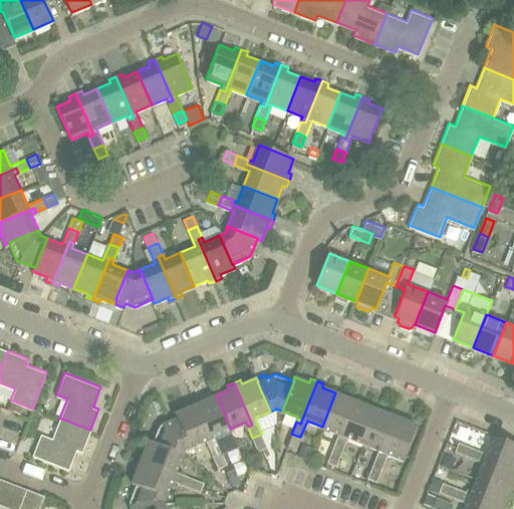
[(340,439),(357,397),(350,395),(349,398),(335,393),(322,427),(338,433),(336,438),(340,439)]
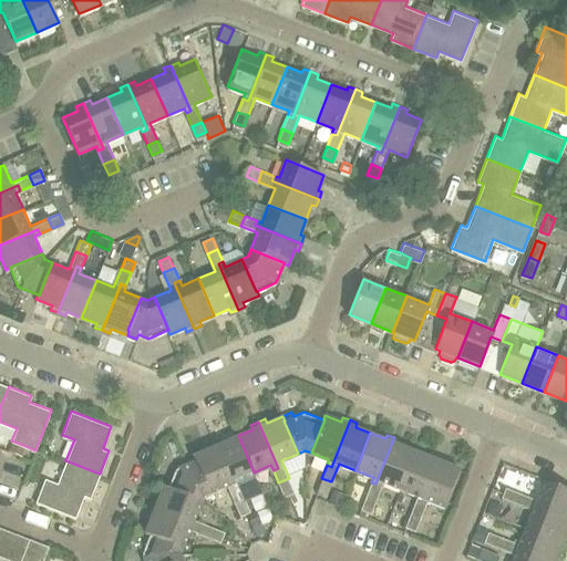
[(237,480),(254,473),(238,435),(223,442),(222,438),(214,440),(234,487),(229,489),(235,502),(245,498),(237,480)]
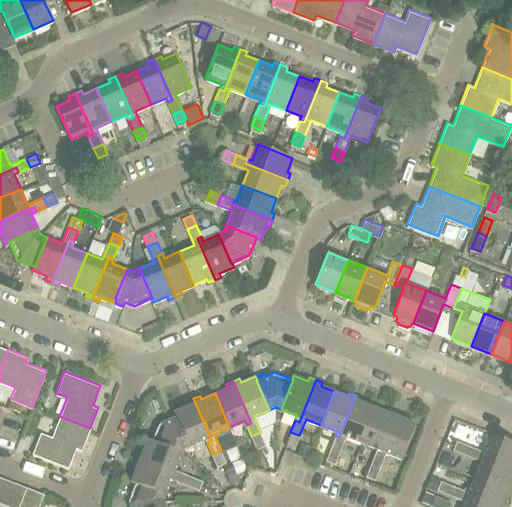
[(361,441),(375,407),(361,402),(363,398),(356,395),(339,437),(335,436),(330,447),(339,451),(346,435),(361,441)]
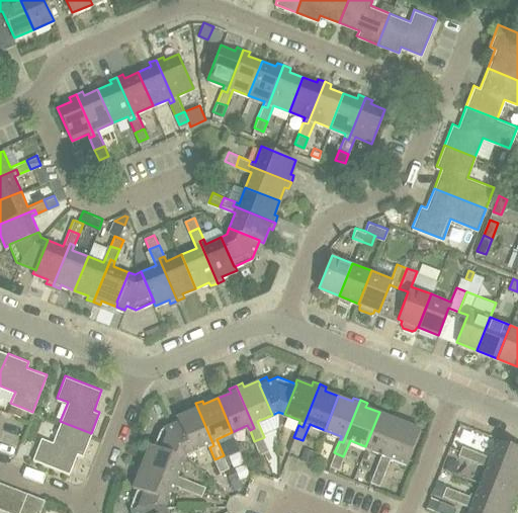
[(19,416),(23,408),(10,403),(7,411),(19,416)]
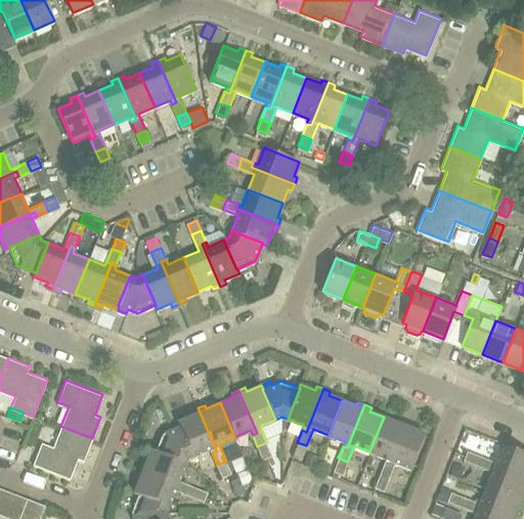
[(212,452),(216,450),(198,407),(191,411),(192,415),(178,421),(180,425),(181,425),(194,455),(210,448),(212,452)]
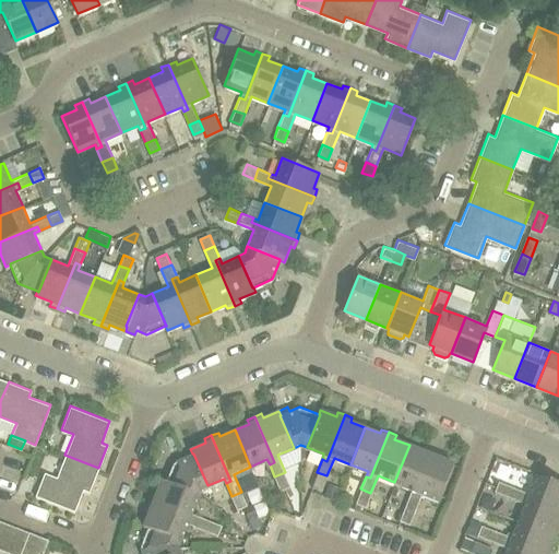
[(415,495),(432,449),(426,446),(424,450),(409,445),(394,482),(412,488),(409,493),(415,495)]
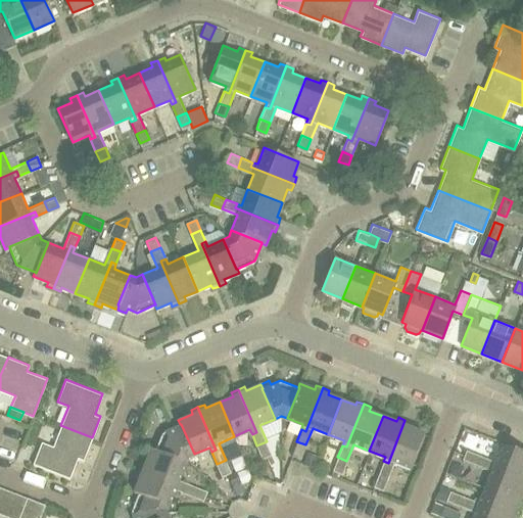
[(187,457),(194,454),(181,424),(180,424),(178,420),(170,424),(172,428),(161,432),(155,450),(154,451),(185,463),(187,457)]
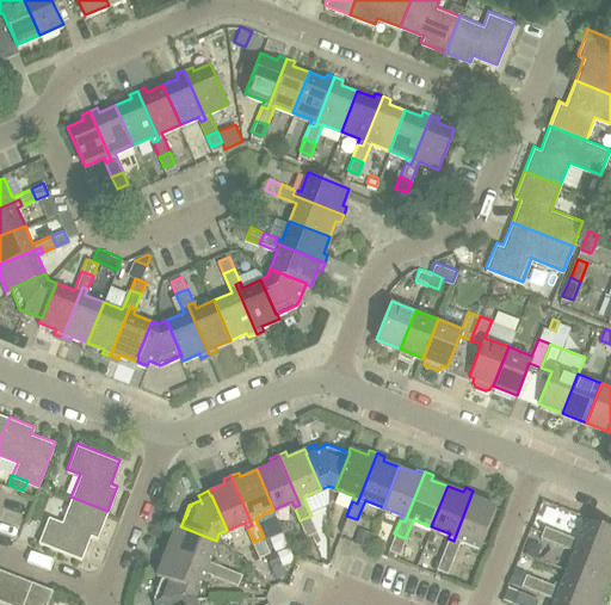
[(454,557),(461,538),(480,545),(495,505),(479,498),(481,494),(473,491),(454,541),(448,538),(442,553),(454,557)]
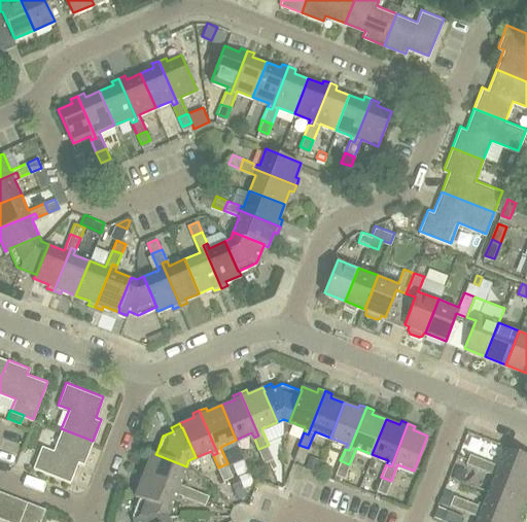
[(84,462),(93,441),(61,428),(54,449),(42,444),(33,466),(70,481),(78,460),(84,462)]
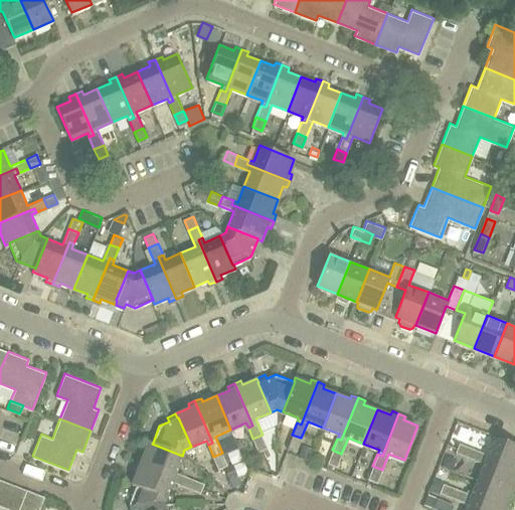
[(263,435),(252,439),(258,449),(267,445),(263,435)]
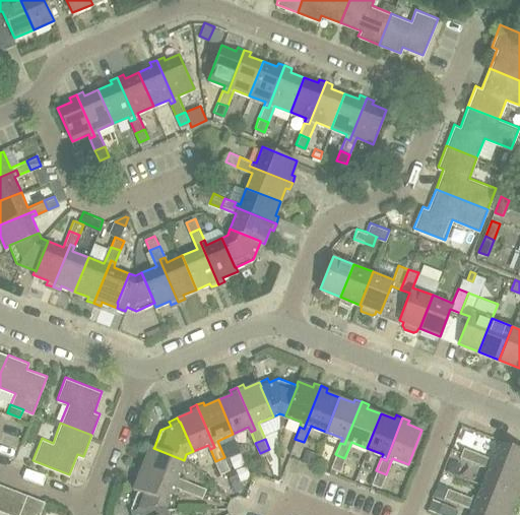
[(295,439),(290,448),(300,452),(304,442),(295,439)]
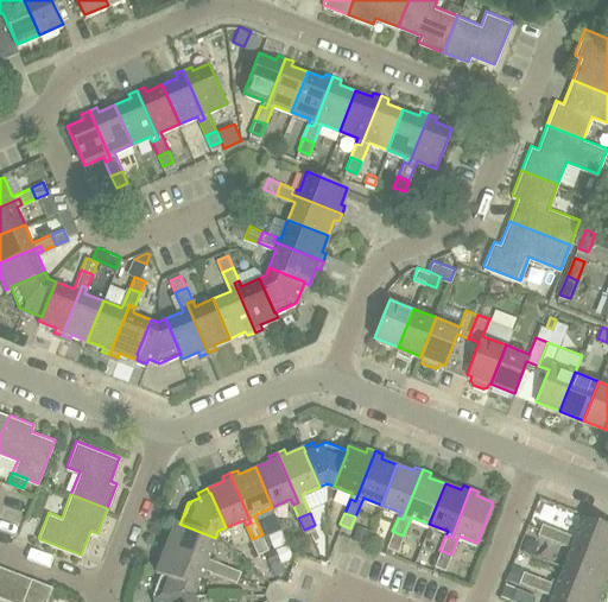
[(572,540),(607,553),(607,525),(583,515),(575,534),(570,532),(568,538),(572,540)]
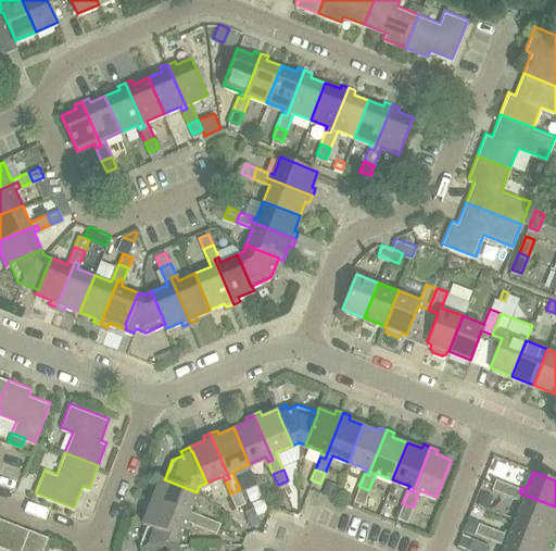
[(164,479),(165,478),(161,476),(154,492),(150,490),(148,498),(193,516),(191,521),(204,526),(207,516),(190,509),(197,492),(164,479)]
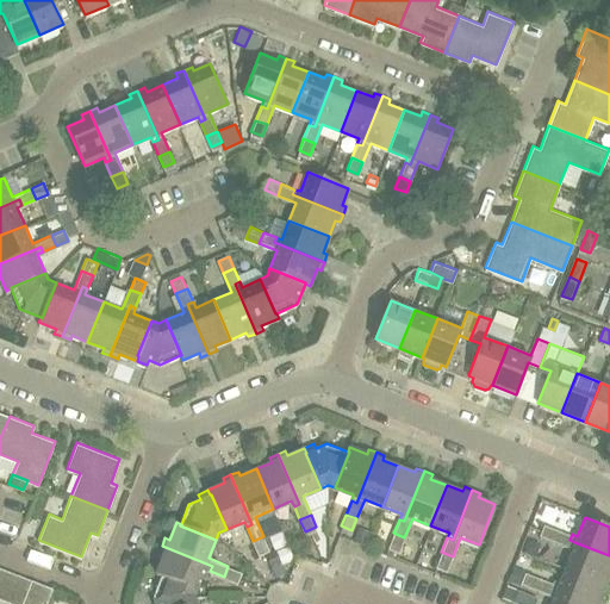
[(553,540),(558,529),(546,524),(542,535),(553,540)]
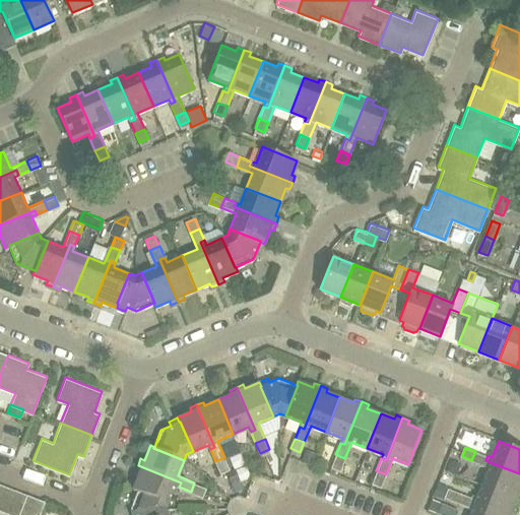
[(519,473),(490,462),(485,460),(488,455),(475,451),(471,460),(489,466),(482,483),(517,496),(519,486),(519,473)]
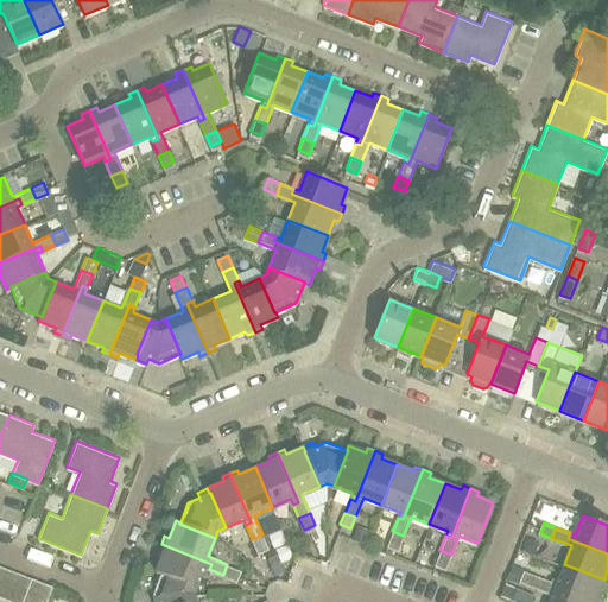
[(392,531),(387,543),(399,547),(403,536),(392,531)]
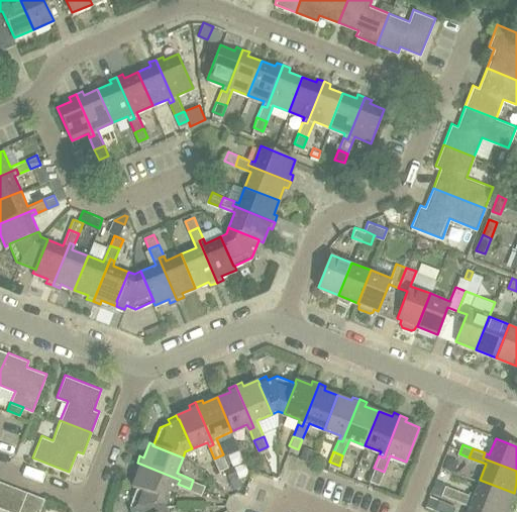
[(223,454),(214,458),(218,468),(227,464),(223,454)]
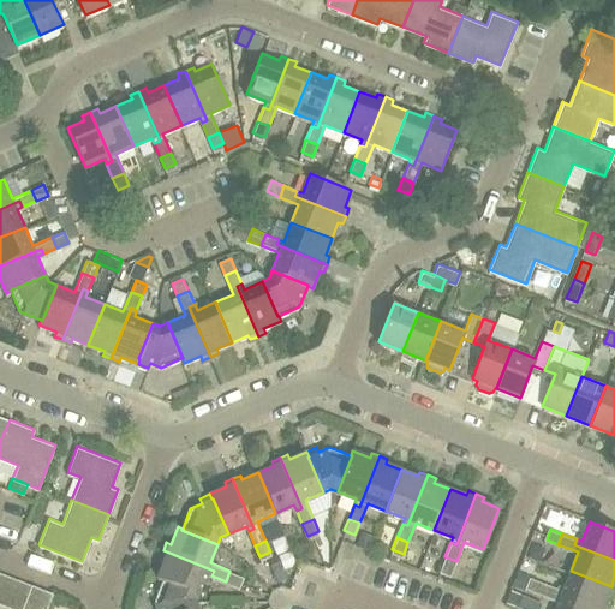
[(212,575),(214,571),(163,550),(160,559),(165,560),(157,578),(162,579),(162,578),(198,592),(206,573),(212,575)]
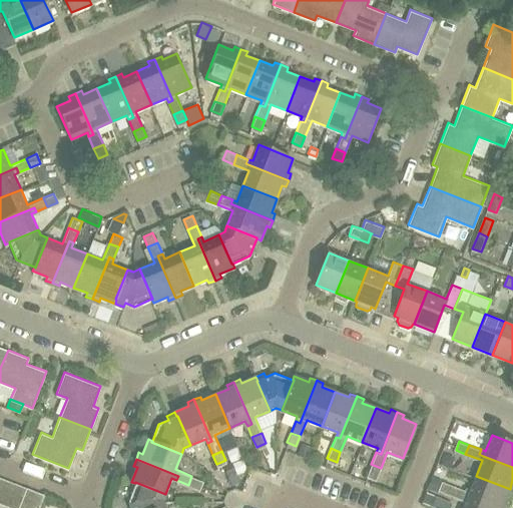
[(235,470),(230,459),(223,462),(227,473),(235,470)]
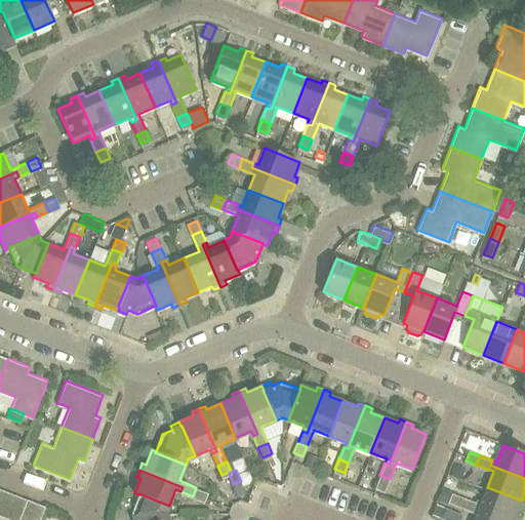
[(379,475),(375,485),(386,489),(390,479),(379,475)]
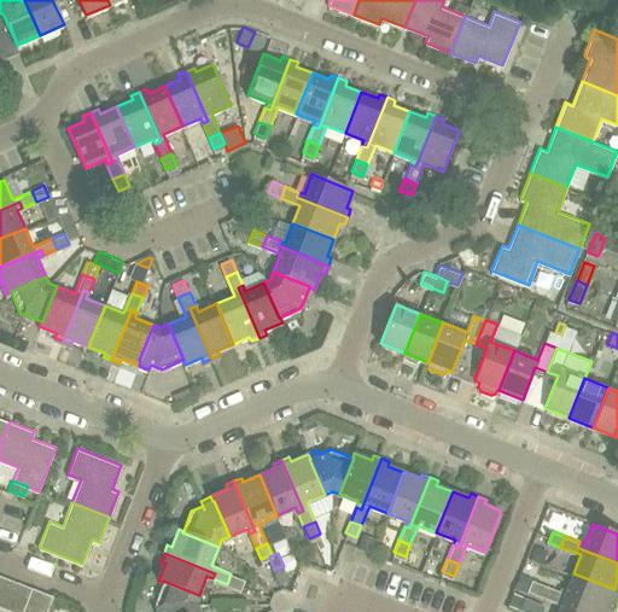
[(231,573),(227,584),(238,589),(243,577),(231,573)]
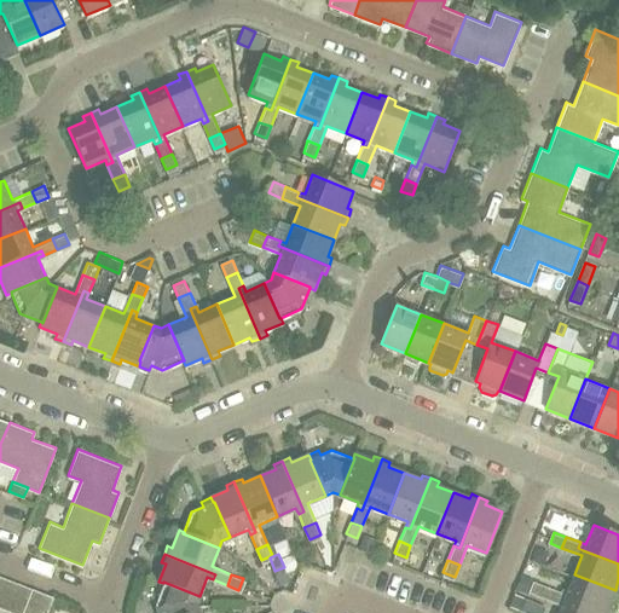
[(608,606),(615,590),(574,574),(566,593),(561,590),(559,596),(601,612),(611,612),(613,608),(608,606)]
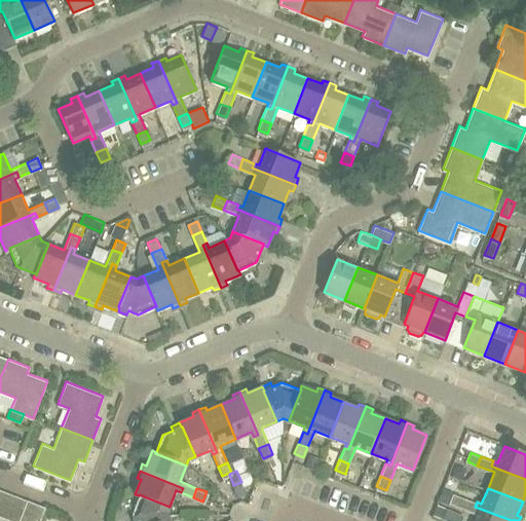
[(0,515),(5,517),(13,494),(2,489),(0,495),(0,515)]
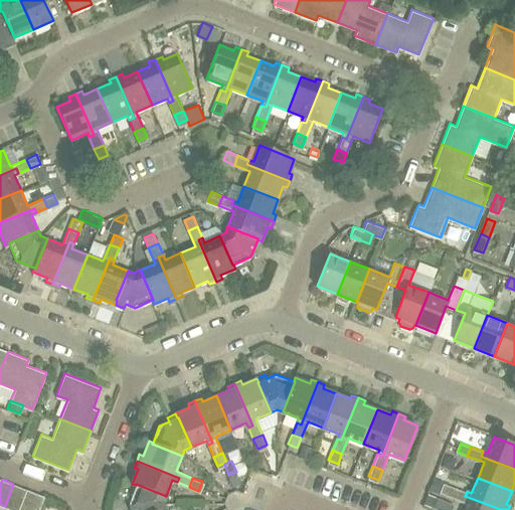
[(445,483),(442,492),(452,496),(455,487),(445,483)]
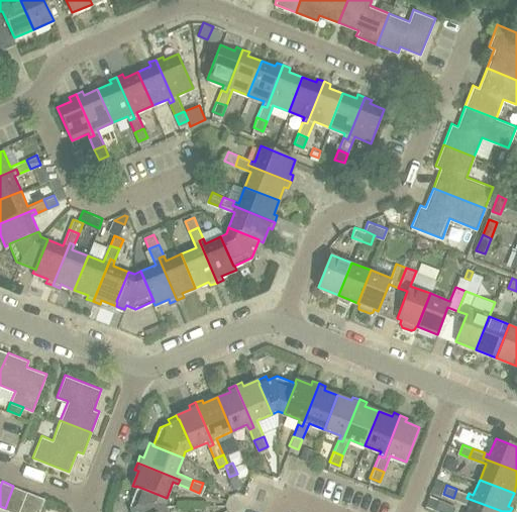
[(14,511),(18,511),(26,491),(13,486),(5,508),(14,511)]
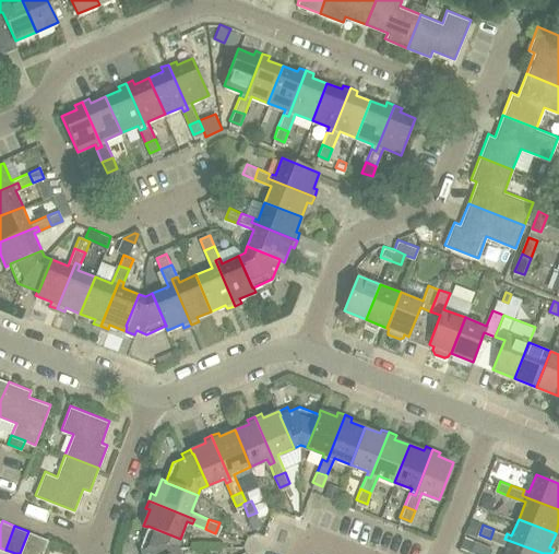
[(143,553),(176,553),(181,552),(178,545),(180,539),(147,526),(147,527),(140,545),(143,553)]
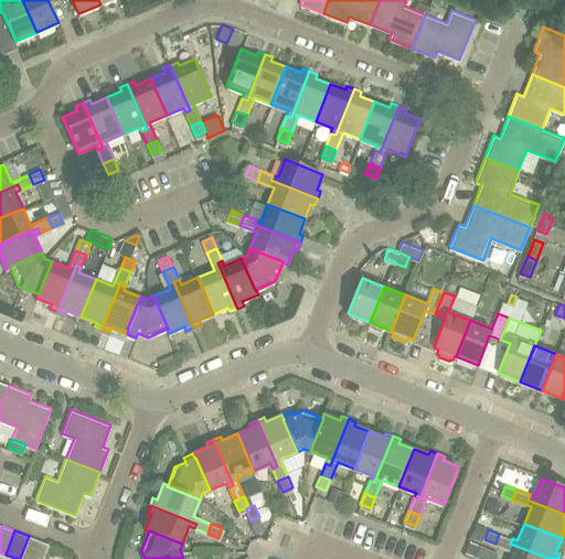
[(548,558),(510,544),(512,538),(499,534),(496,544),(513,551),(509,558),(548,558)]
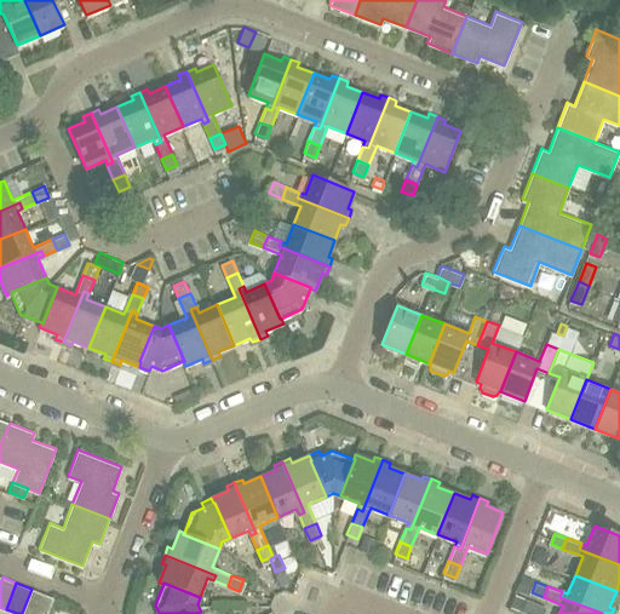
[(32,589),(22,613),(40,613),(41,612),(46,613),(53,597),(32,589)]
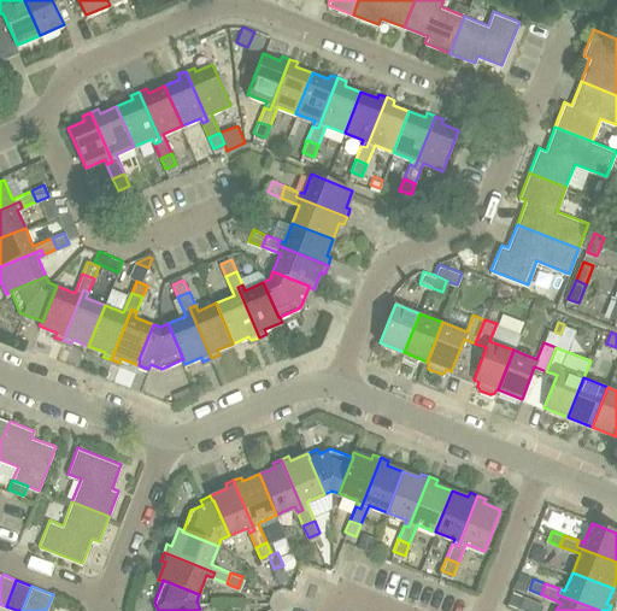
[(507,603),(527,610),(541,610),(545,603),(512,591),(507,603)]
